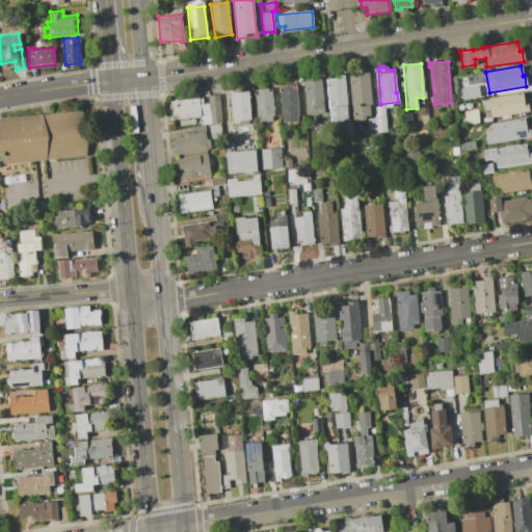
[(357,75),(357,73),(368,72),(371,105),(368,105),(369,115),(364,116),(364,120),(352,121),(348,76),(357,75)]
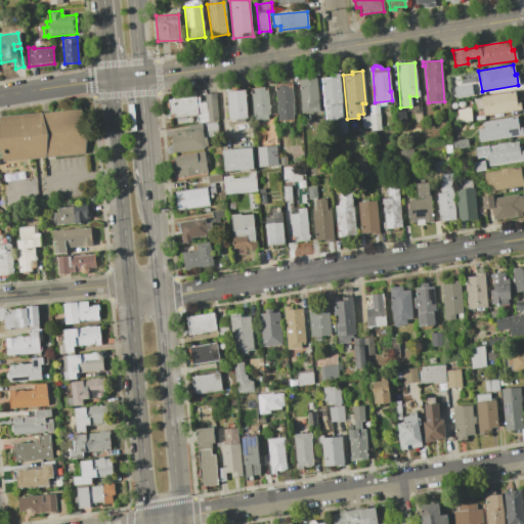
[(329,77),(329,75),(338,74),(343,118),(325,120),(324,110),(322,110),(319,78),(329,77)]
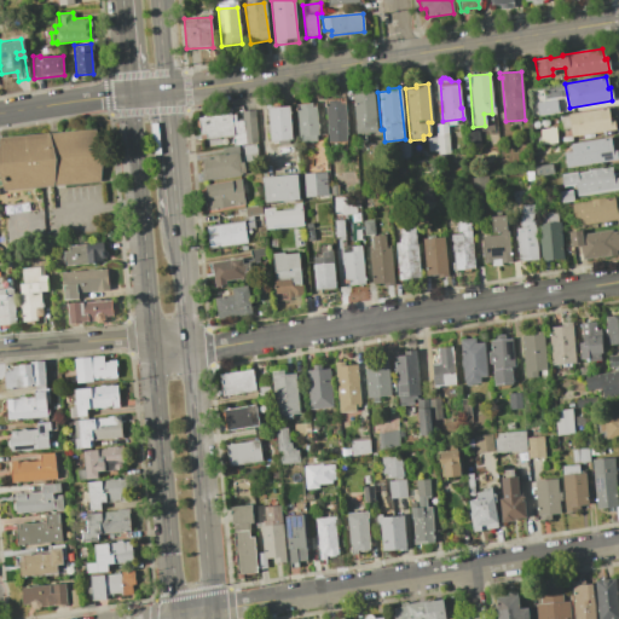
[(364,93),(364,91),(371,90),(376,132),(356,134),(351,94),(364,93)]
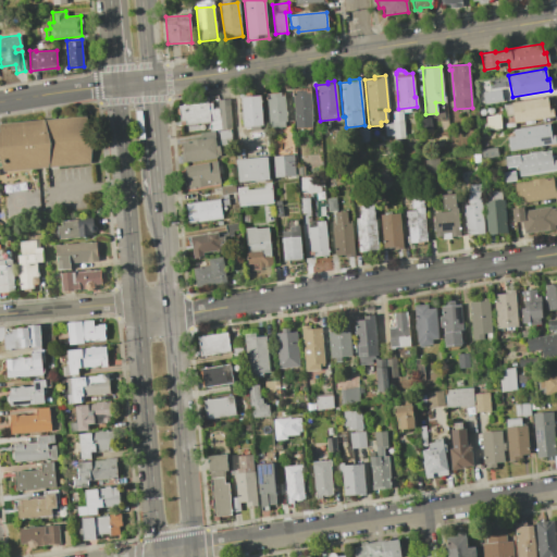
[(306,89),(306,93),(309,93),(311,127),(295,128),(292,90),(306,89)]
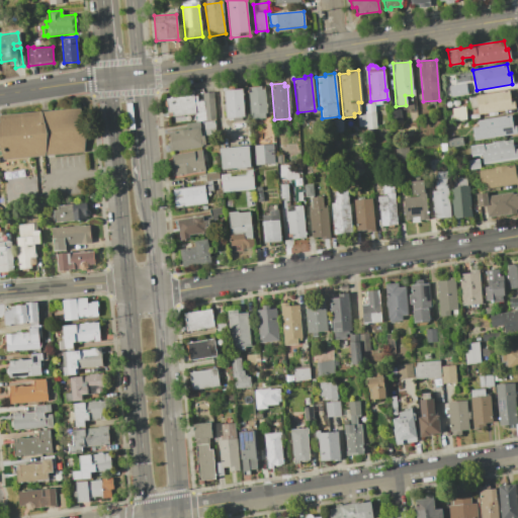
[(464,83),(466,94),(450,97),(448,86),(464,83)]
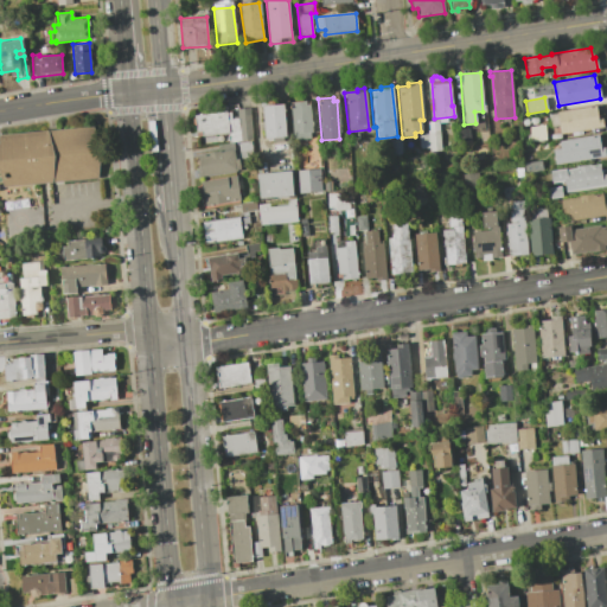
[(305,101),(305,106),(310,104),(311,132),(308,132),(310,138),(292,139),(289,102),(305,101)]
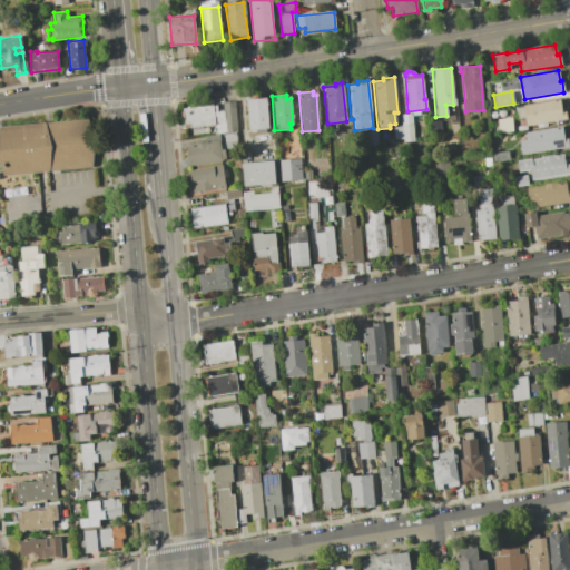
[(251,99),(251,96),(255,96),(256,99),(265,98),(267,128),(265,128),(265,133),(255,134),(255,129),(248,129),(246,99),(251,99)]
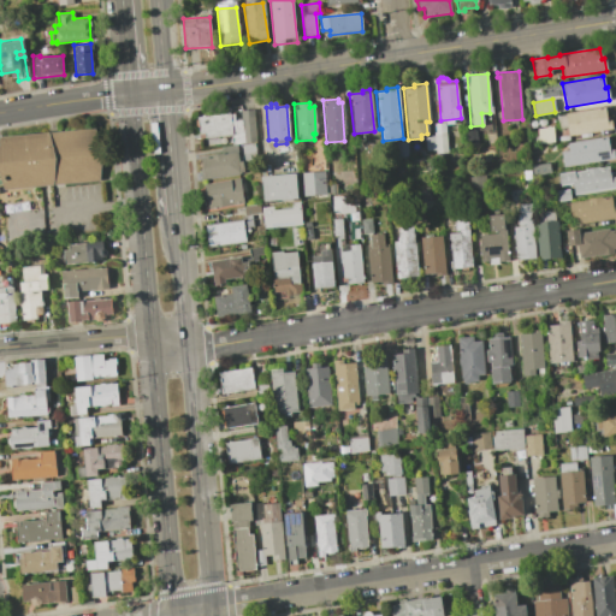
[(564,116),(564,114),(604,107),(606,122),(609,120),(610,129),(568,135),(567,128),(558,129),(557,117),(564,116)]
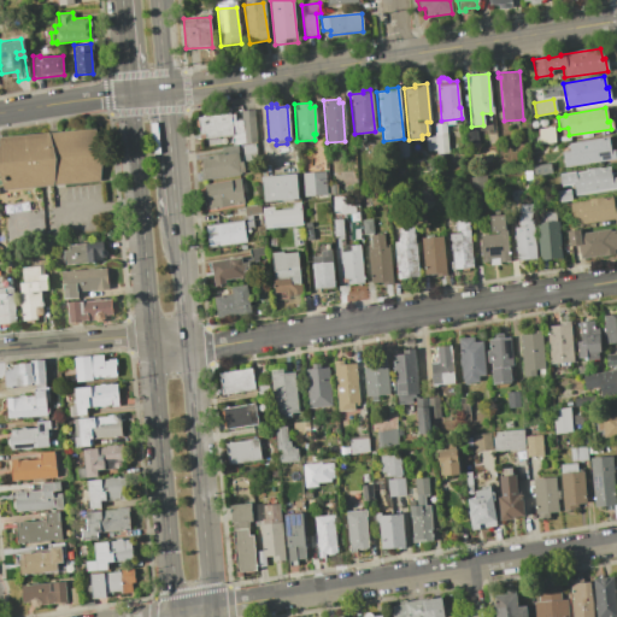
[(229,113),(229,116),(233,115),(234,122),(241,121),(240,111),(252,110),(256,141),(244,142),(244,144),(231,145),(230,135),(205,137),(205,134),(199,134),(197,117),(229,113)]
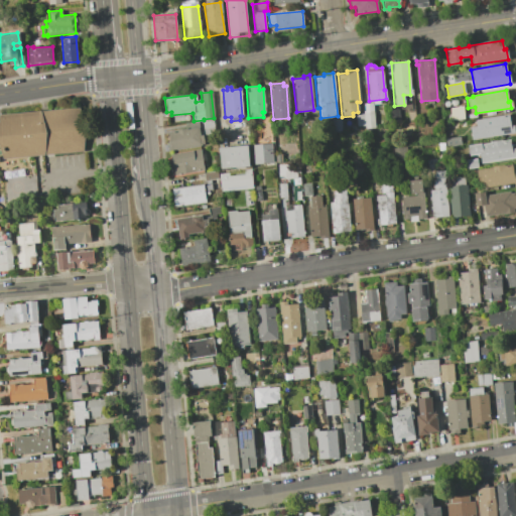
[(372,103),(374,128),(364,129),(362,104),(372,103)]
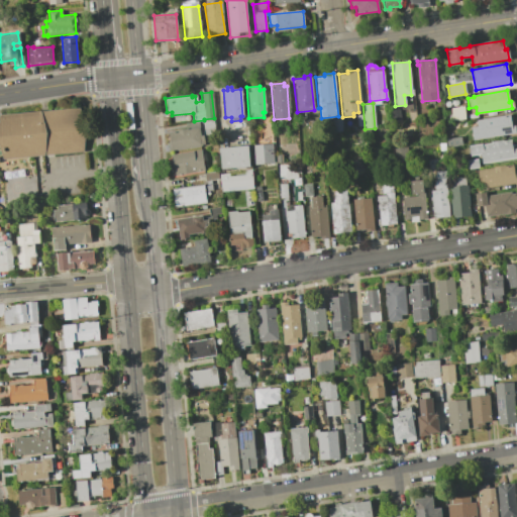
[(462,106),(464,119),(451,121),(449,108),(462,106)]
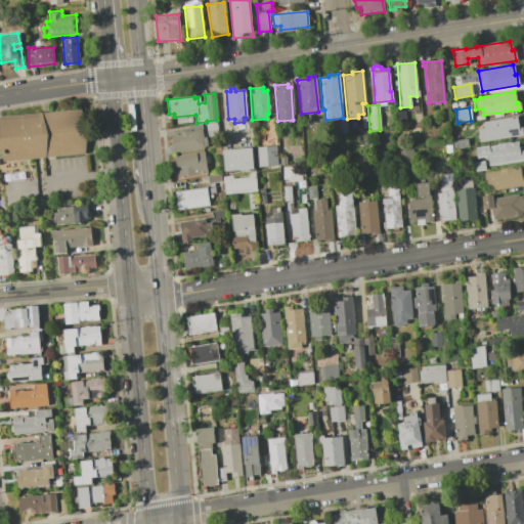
[(4,163),(1,118),(83,111),(87,156),(45,159),(18,161),(4,163)]
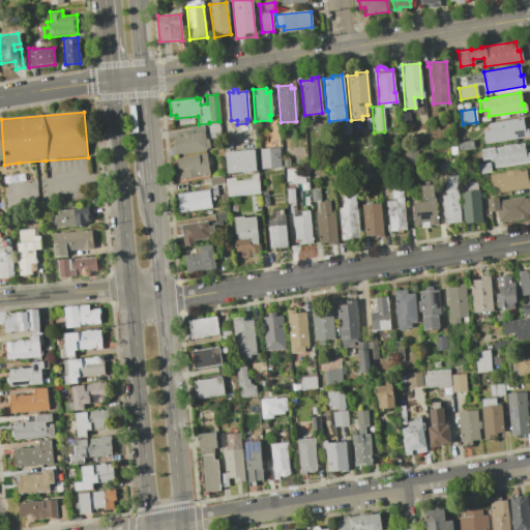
[(409,112),(410,124),(401,125),(400,113),(409,112)]
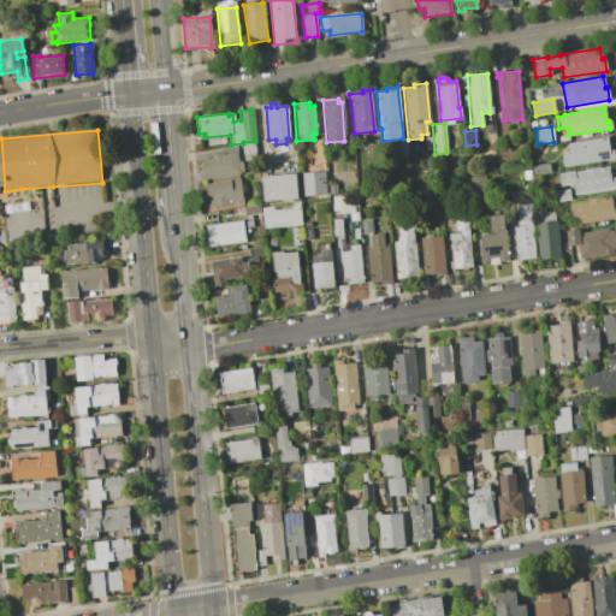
[(568,150),(567,143),(606,137),(609,150),(612,150),(614,158),(563,166),(561,152),(568,150)]
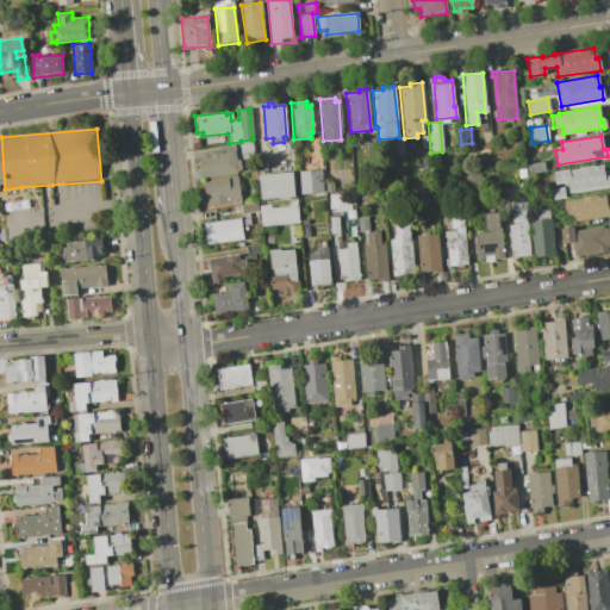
[(250,142),(253,157),(241,159),(238,143),(250,142)]
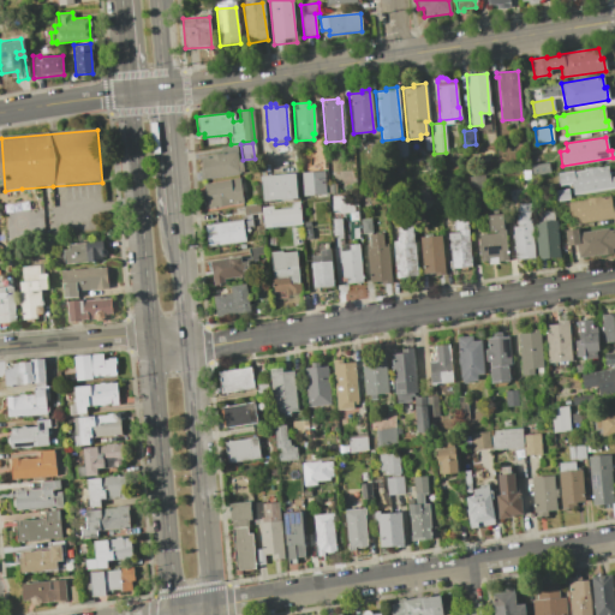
[(208,156),(208,154),(221,153),(222,154),(225,154),(224,147),(236,145),(237,161),(240,160),(242,171),(239,171),(239,173),(201,178),(199,172),(201,172),(199,157),(208,156)]
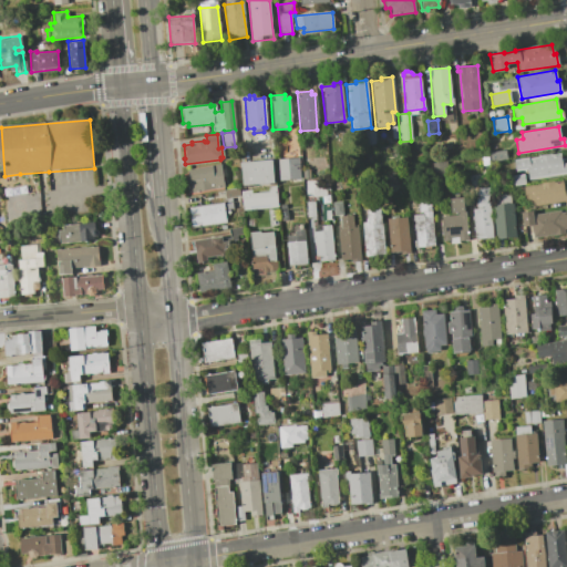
[(504,150),(506,160),(490,162),(488,153),(504,150)]
